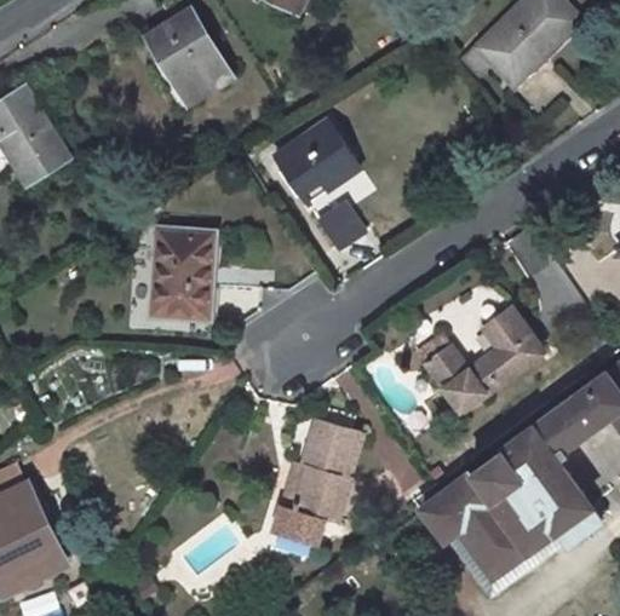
[(583,15),(568,0),(517,0),(465,52),(483,69),(493,61),(514,81),(583,15)]
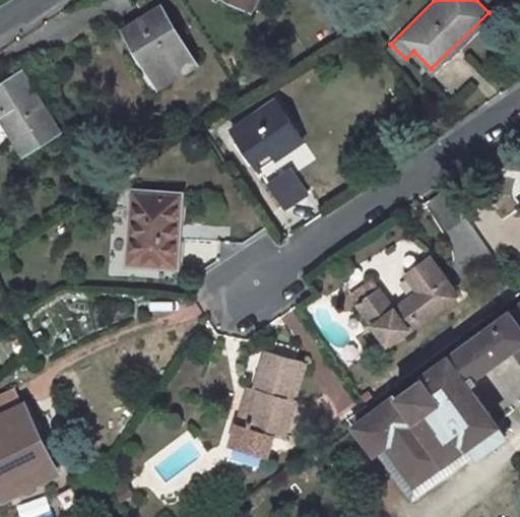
[(193,57),(159,4),(122,28),(134,47),(139,45),(161,78),(193,57)]
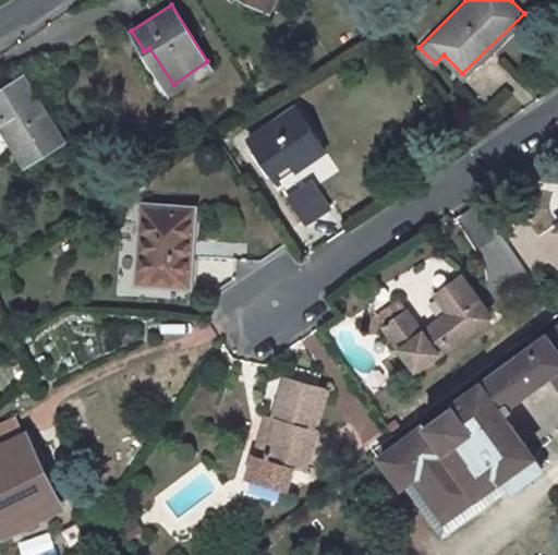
[(59,133),(20,74),(0,86),(0,121),(23,157),(59,133)]
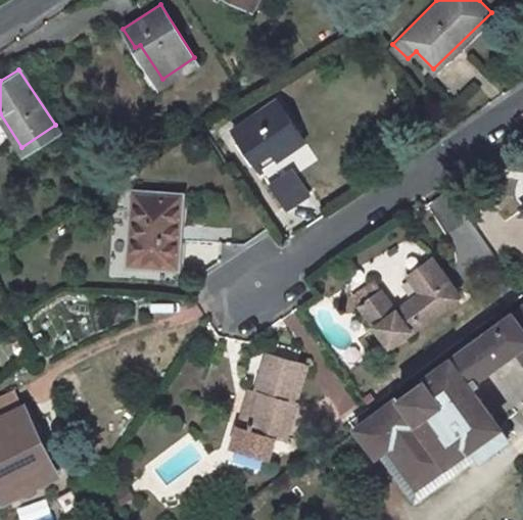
[(234,130),(255,163),(300,135),(279,101),(234,130)]
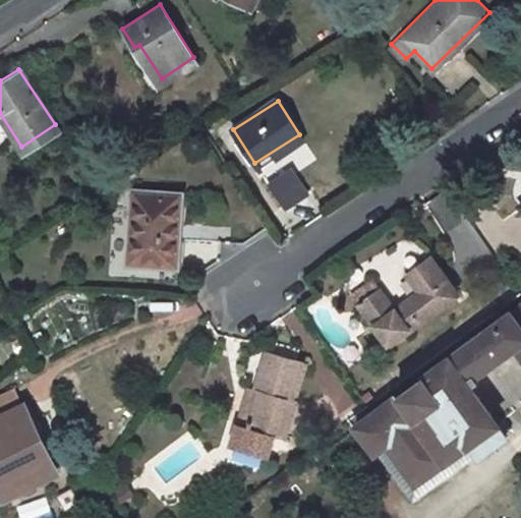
[(299,134),(254,163),(258,169),(303,140),(299,134)]
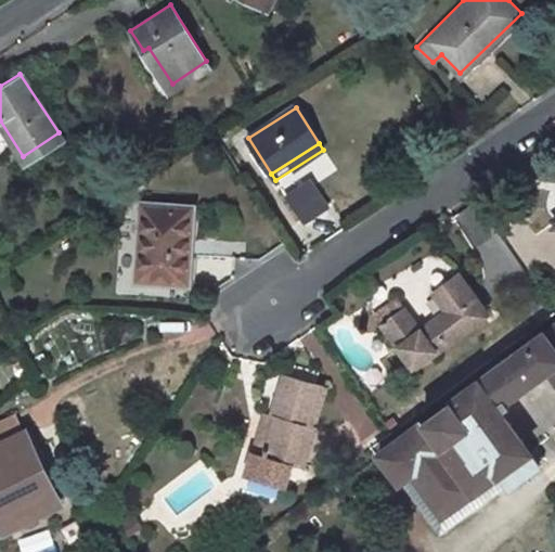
[(305,183),(286,196),(302,221),(322,208),(305,183)]
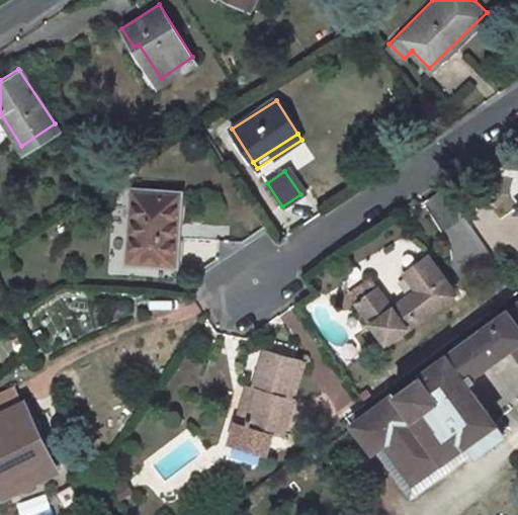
[(181,191),(138,187),(131,257),(174,262),(181,191)]
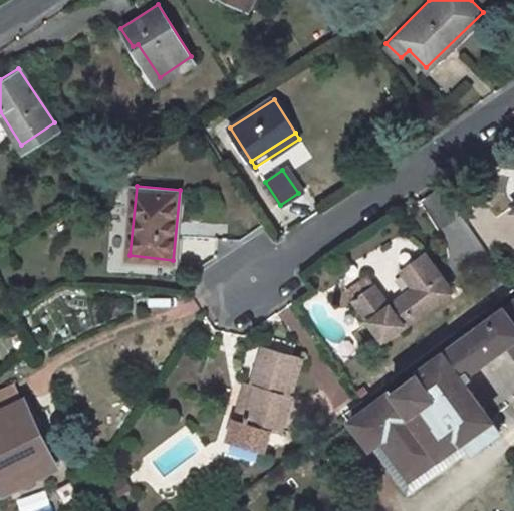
[(473,235),(454,249),(466,265),(485,251),(473,235)]
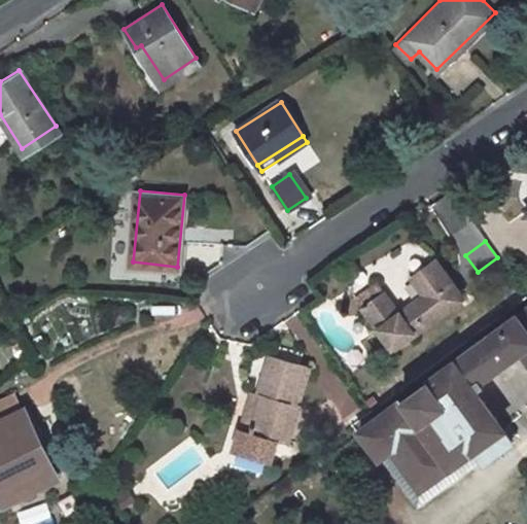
[(384,289),(361,306),(389,345),(410,329),(412,332),(458,297),(430,258),(408,274),(420,292),(397,308),(384,289)]
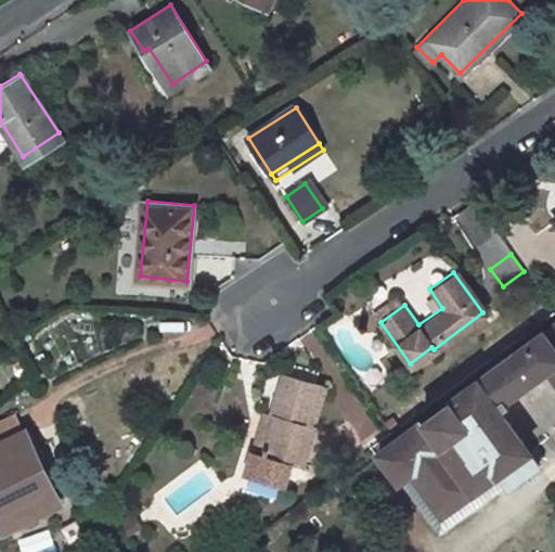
[(372,310),(381,322),(404,305),(397,293),(372,310)]
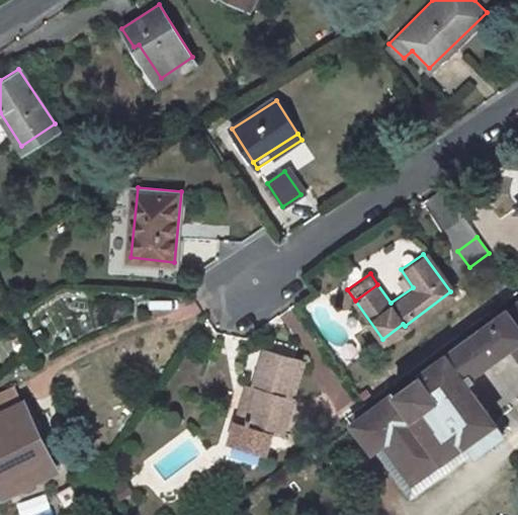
[(412,478),(464,440),(471,451),(473,453),(502,433),(500,430),(510,423),(503,413),(493,421),(467,385),(479,377),(473,371),(510,344),(517,354),(517,299),(353,423),(371,447),(383,438),(412,478)]
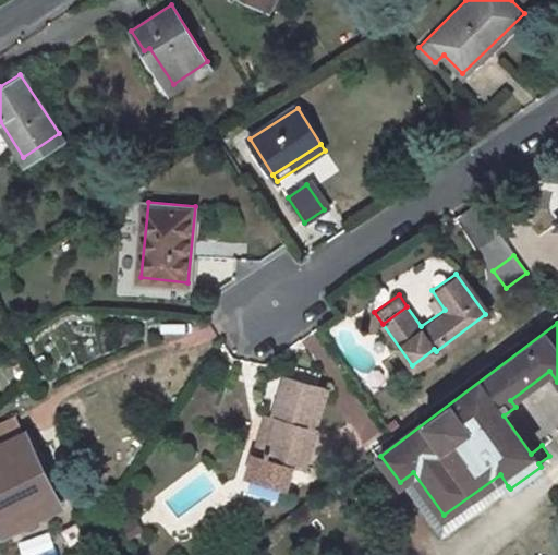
[(267,458),(259,481),(299,494),(306,470),(319,430),(315,429),(328,388),(289,377),(275,419),(279,420),(267,458)]
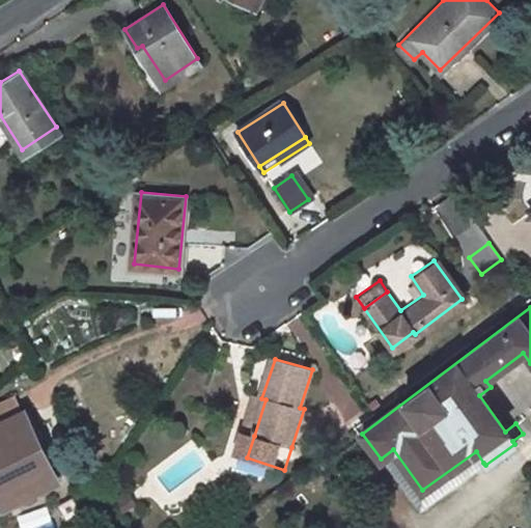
[(266,399),(261,398),(254,396),(243,432),(254,436),(266,399)]
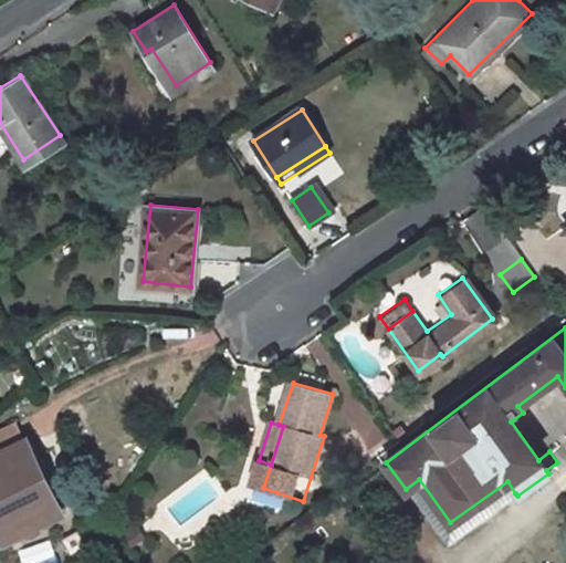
[(0,448),(0,522),(4,533),(61,507),(32,446),(38,444),(32,434),(0,448)]
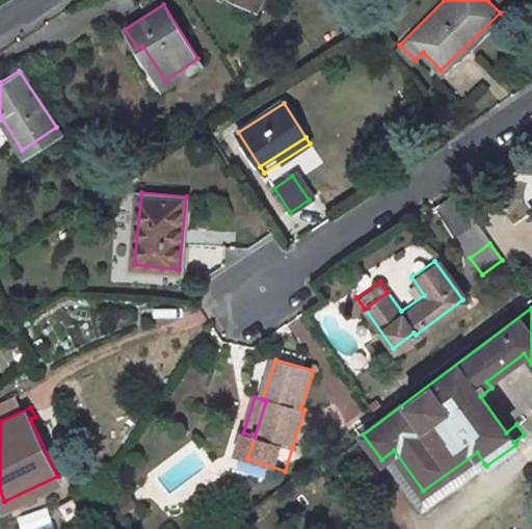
[(394,450),(381,459),(420,511),(484,464),(477,452),(423,491),(394,450)]
